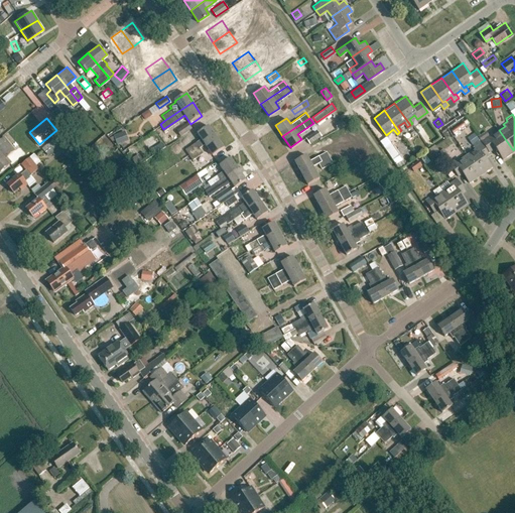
[(475,129),(467,118),(452,128),(455,132),(465,125),(470,132),(475,129)]
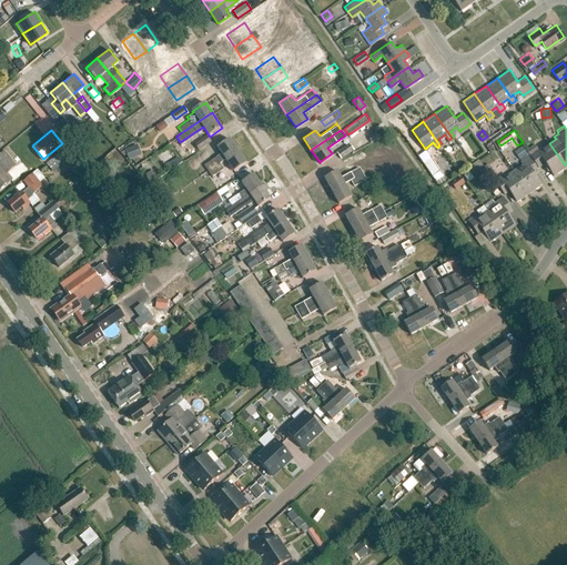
[(368,134),(371,141),(378,135),(375,131),(368,134)]
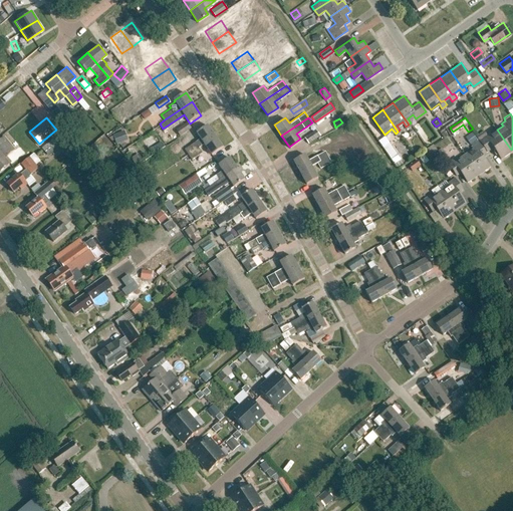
[(176,129),(179,134),(190,126),(187,120),(176,129)]
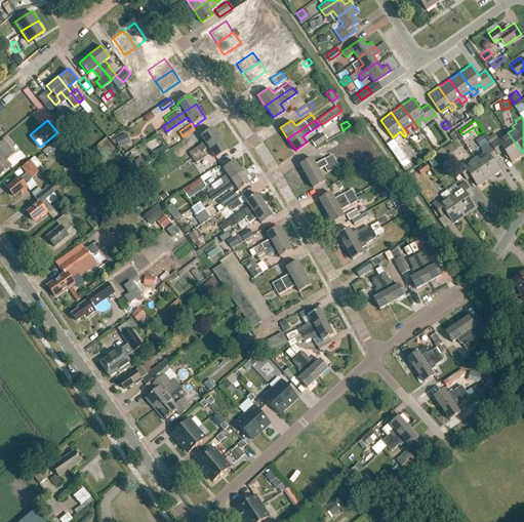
[(192,156),(202,149),(207,145),(218,137),(210,126),(200,133),(204,141),(199,144),(198,144),(188,151),(192,156)]
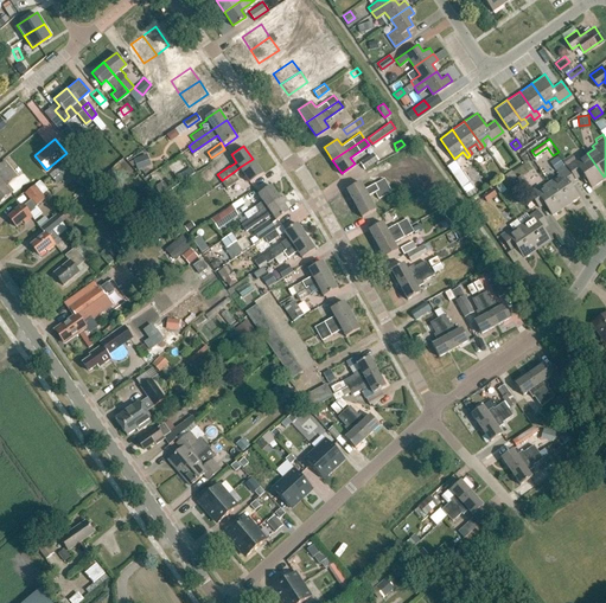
[(358,161),(363,167),(377,158),(372,151),(358,161)]
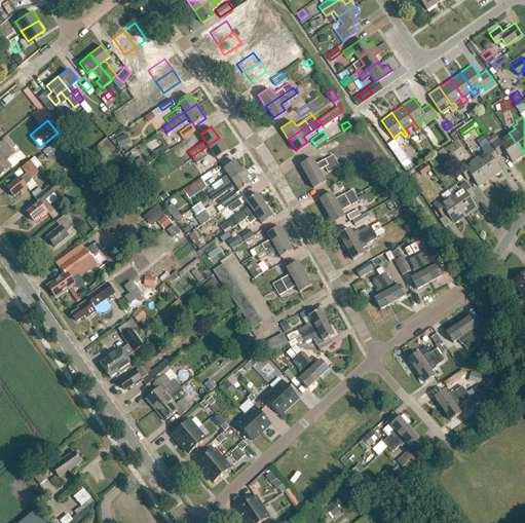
[(126,132),(115,136),(118,146),(130,141),(126,132)]
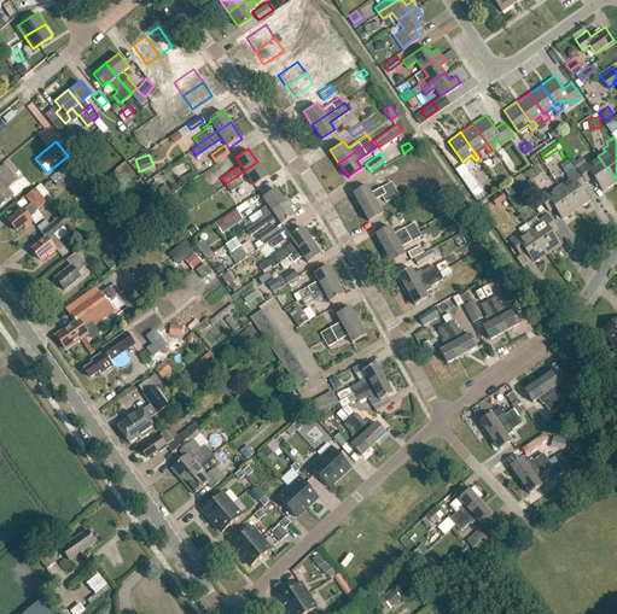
[(581,156),(572,162),(576,167),(585,161),(581,156)]
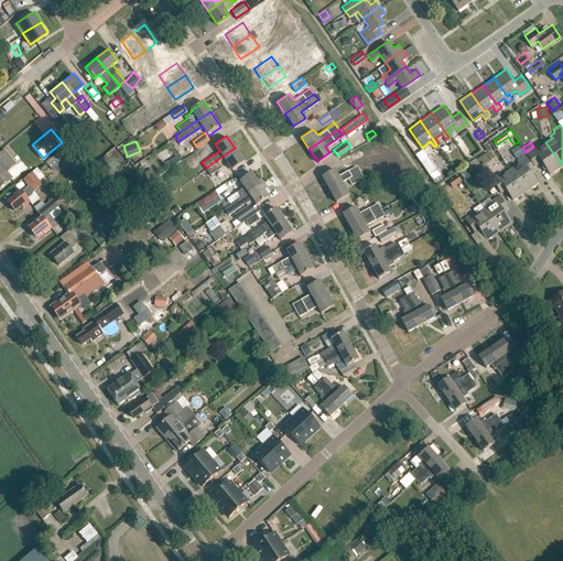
[(541,160),(549,172),(561,164),(545,142),(539,147),(538,143),(533,147),(526,152),(533,164),(541,160)]
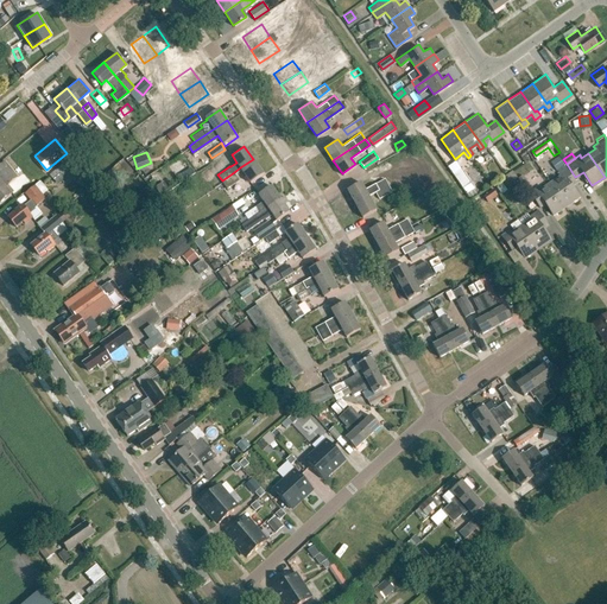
[(65,158),(56,166),(62,173),(71,166),(65,158)]
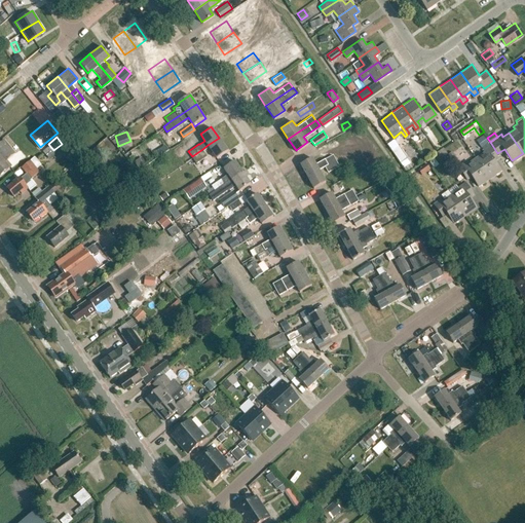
[(0,152),(0,171),(10,163),(10,164),(17,159),(11,153),(14,151),(4,138),(0,141),(0,152)]
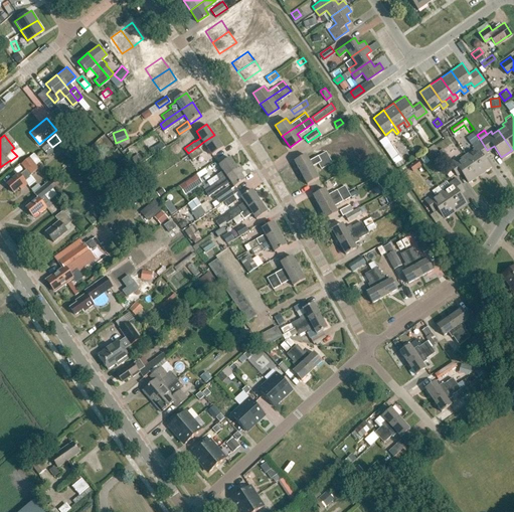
[(215,136),(204,144),(212,156),(224,148),(215,136)]
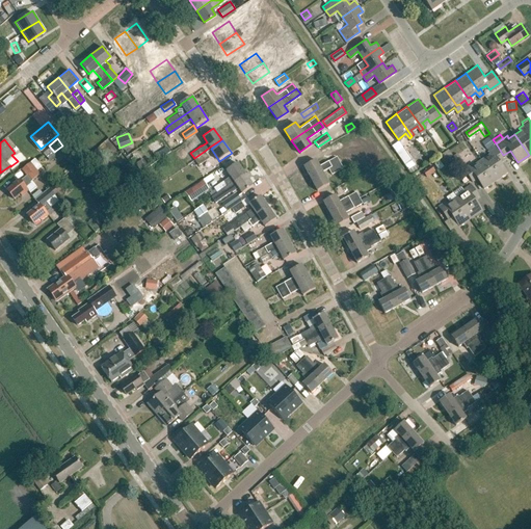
[(480,158),(495,179),(505,170),(499,161),(503,157),(495,144),(487,150),(488,153),(480,158)]
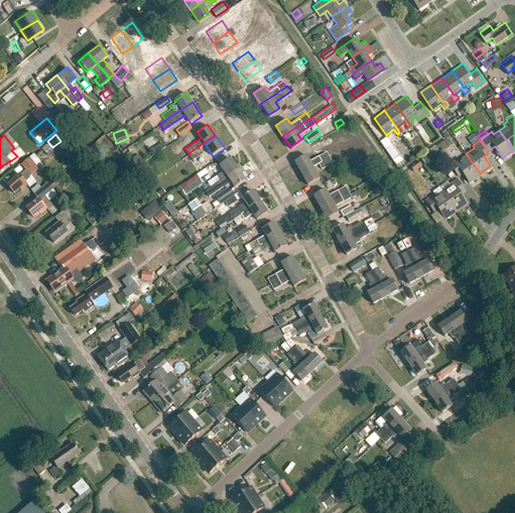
[(394,141),(390,145),(398,154),(402,151),(394,141)]
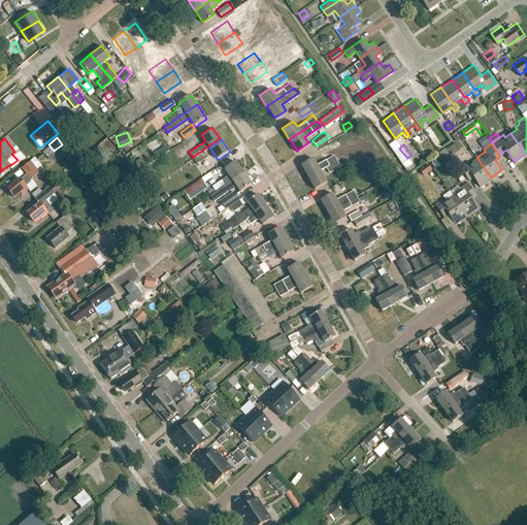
[(450,153),(456,161),(460,159),(454,150),(450,153)]
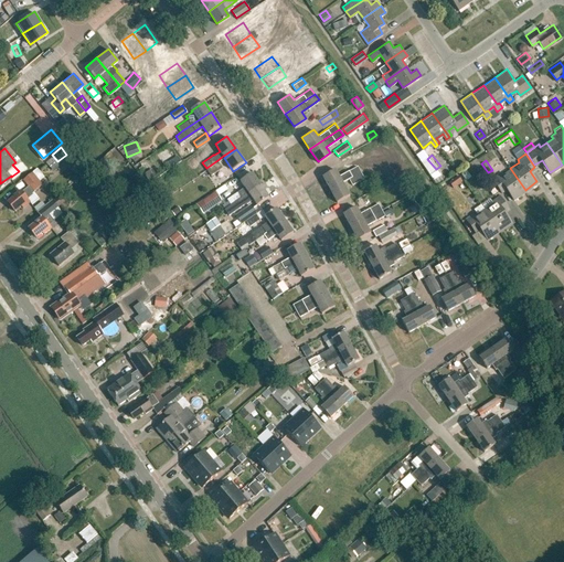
[(208,170),(210,175),(222,166),(220,161),(208,170)]
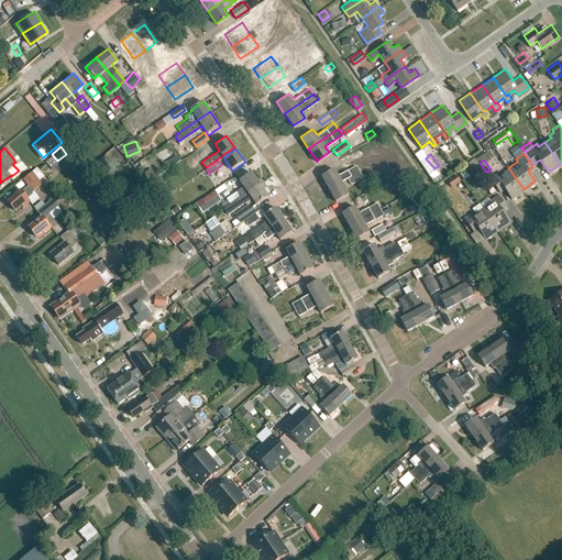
[(320,174),(328,187),(340,180),(346,177),(359,171),(355,164),(337,174),(333,167),(320,174)]
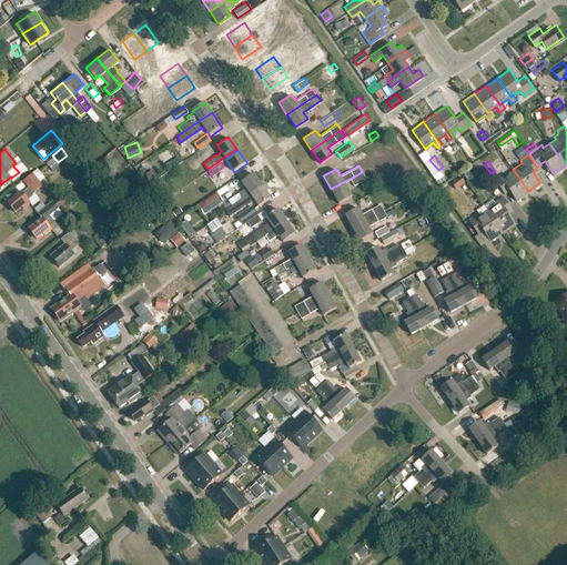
[(31,170),(39,180),(42,175),(36,167),(31,170)]
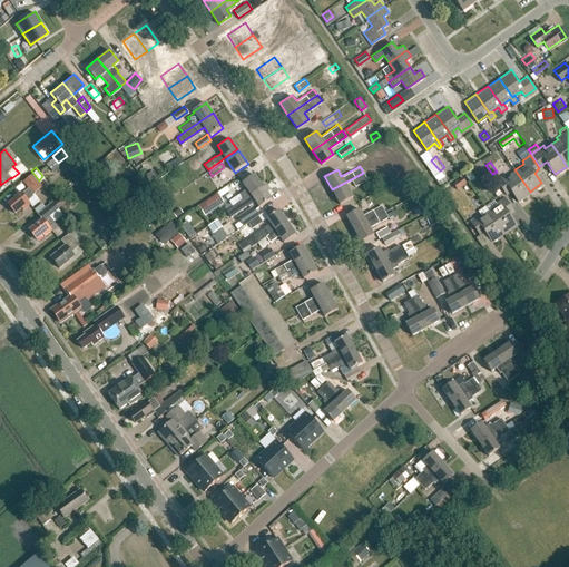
[(510,188),(518,199),(530,192),(514,169),(506,176),(503,173),(496,178),(506,193),(510,188)]
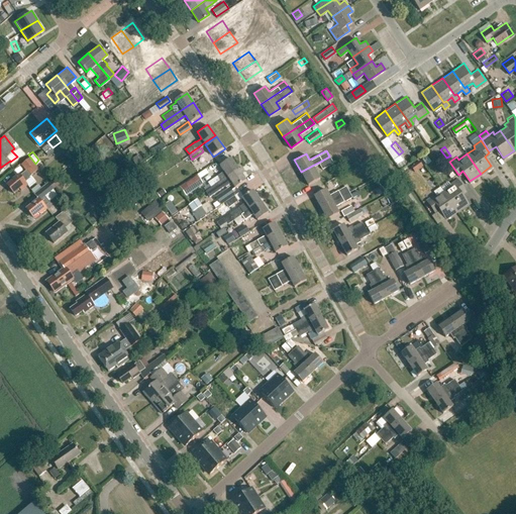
[(6,183),(13,191),(18,187),(20,189),(27,183),(24,180),(29,176),(28,175),(37,168),(28,157),(20,163),(26,170),(20,175),(18,173),(6,183)]
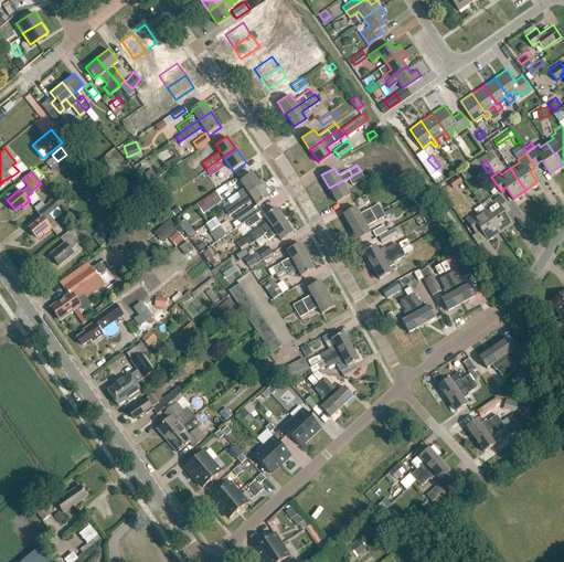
[(360,171),(348,178),(351,183),(363,177),(360,171)]
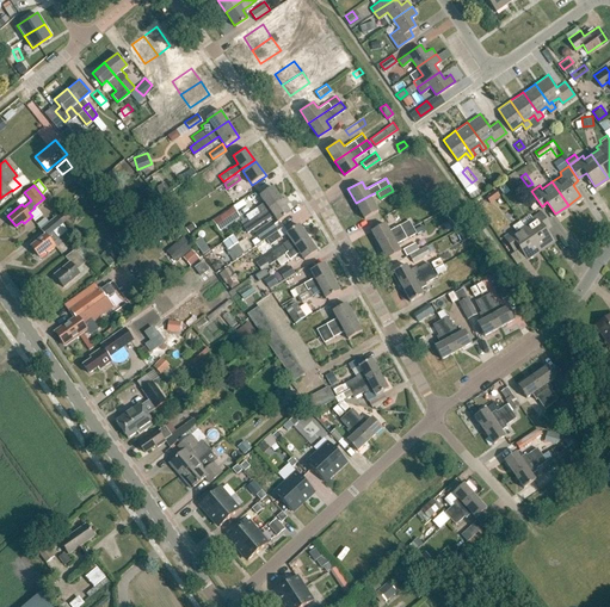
[(250,220),(281,198),(273,187),(260,196),(263,200),(245,214),(250,220)]
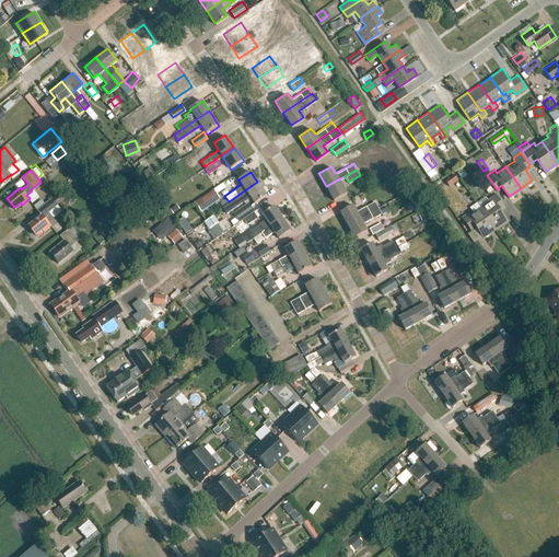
[(458,177),(454,172),(444,178),(449,184),(458,177)]
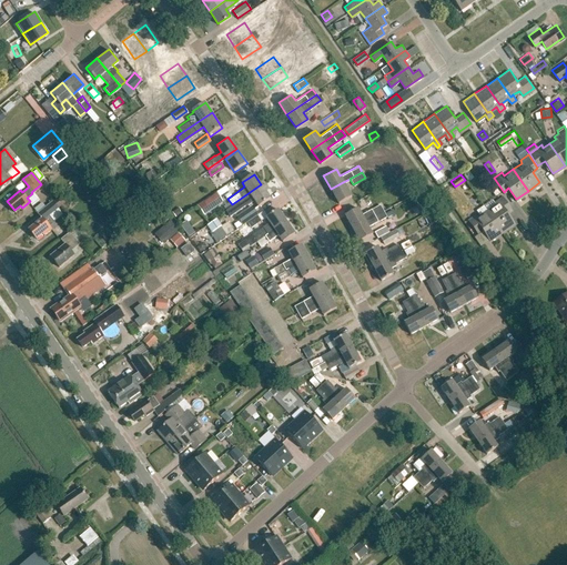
[(331,189),(337,202),(351,194),(343,182),(331,189)]
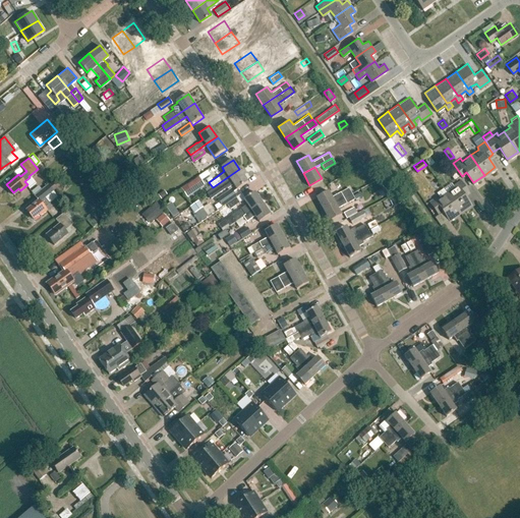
[(247,180),(239,169),(213,187),(207,191),(210,196),(226,186),(232,182),(236,187),(247,180)]
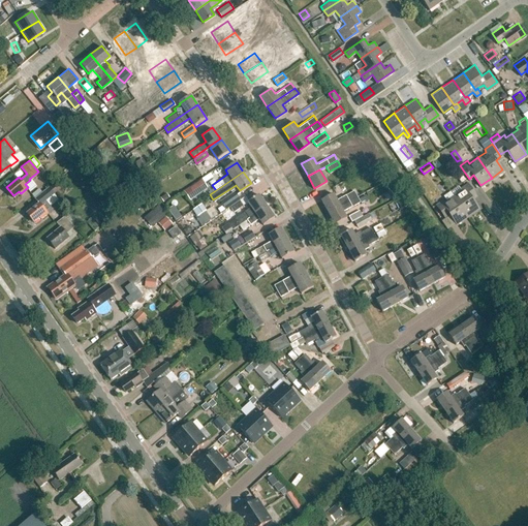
[(183,190),(189,197),(206,185),(200,177),(183,190)]
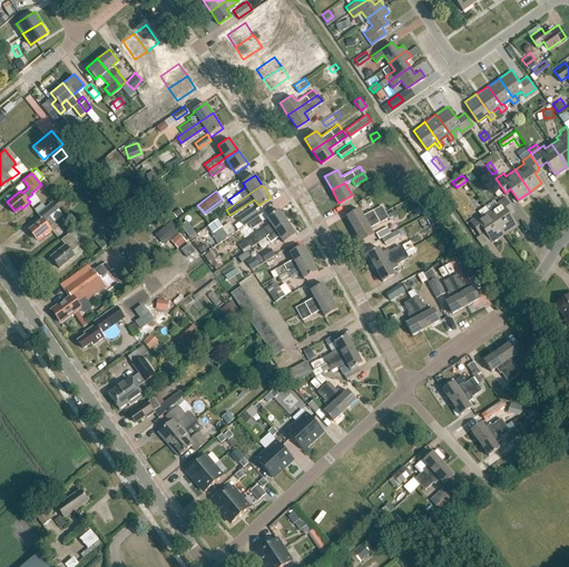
[(37,213),(41,217),(28,227),(36,237),(41,233),(43,235),(51,228),(48,225),(54,221),(49,215),(58,208),(56,205),(64,199),(58,192),(50,198),(51,201),(37,213)]
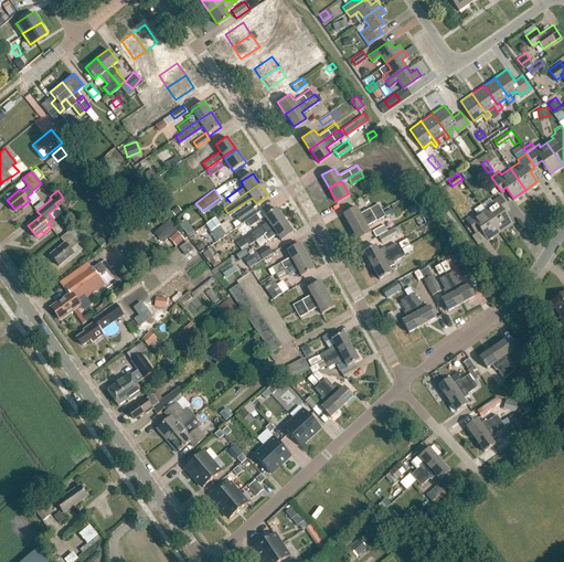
[(483,209),(498,230),(510,221),(503,211),(509,207),(499,193),(491,199),(492,202),(483,209)]
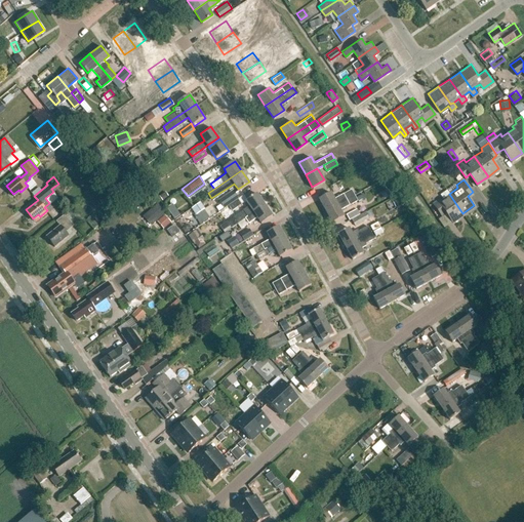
[(318,197),(325,210),(354,194),(351,188),(333,197),(330,191),(318,197)]
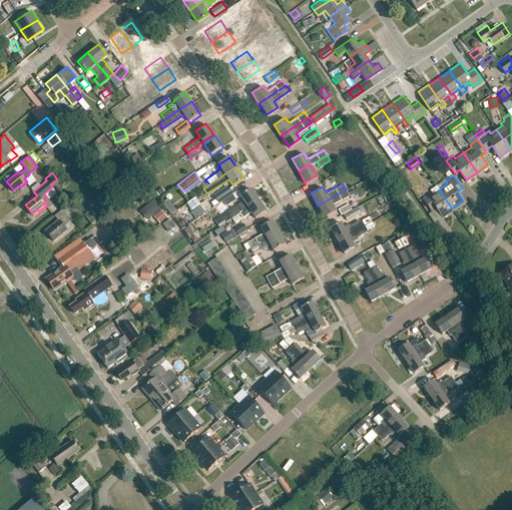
[(213,193),(218,201),(231,192),(226,184),(213,193)]
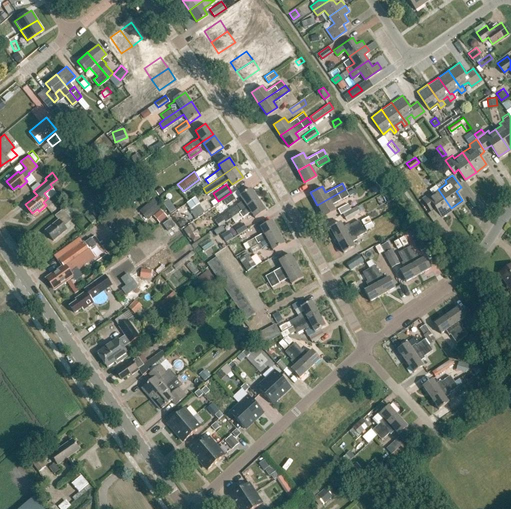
[(317,205),(323,216),(335,209),(331,203),(348,194),(349,196),(356,192),(353,187),(346,191),(345,189),(317,205)]
